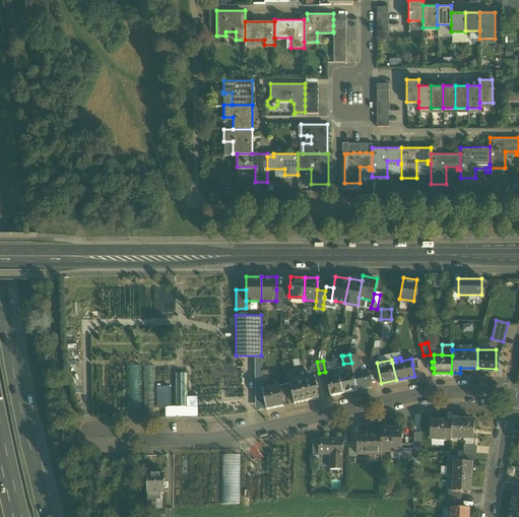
[(317,362),(311,363),(313,374),(319,373),(317,362)]
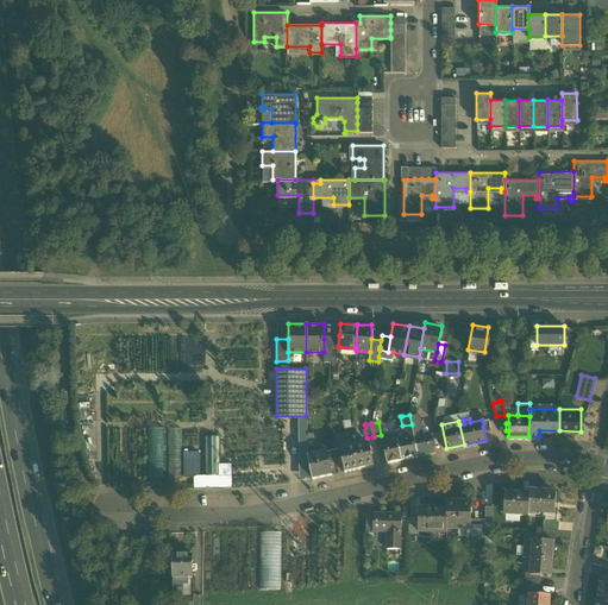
[(412,424),(402,426),(402,429),(407,435),(413,434),(412,426),(412,424)]
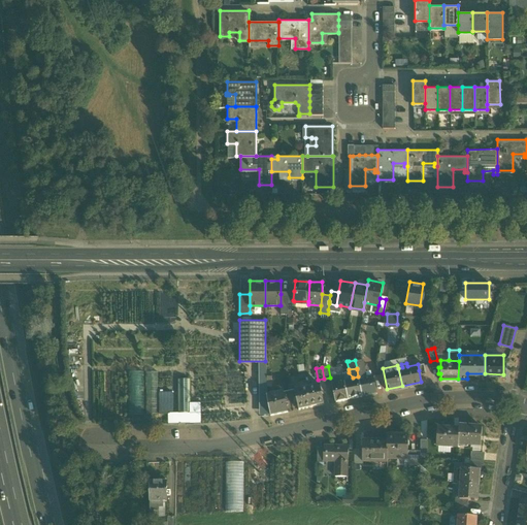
[(157,370),(144,370),(144,413),(157,413),(157,370)]
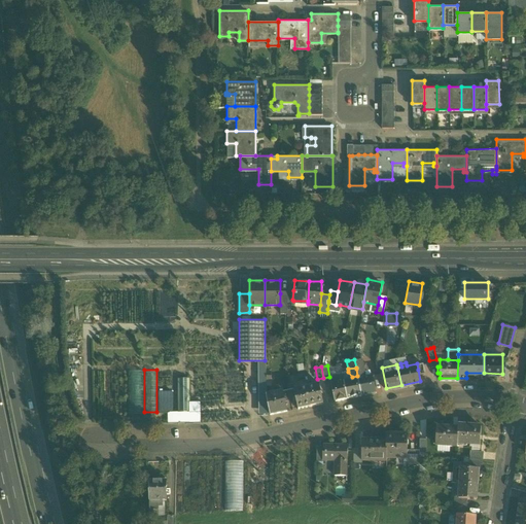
[(361,376),(357,376),(360,393),(375,390),(372,374),(361,376)]
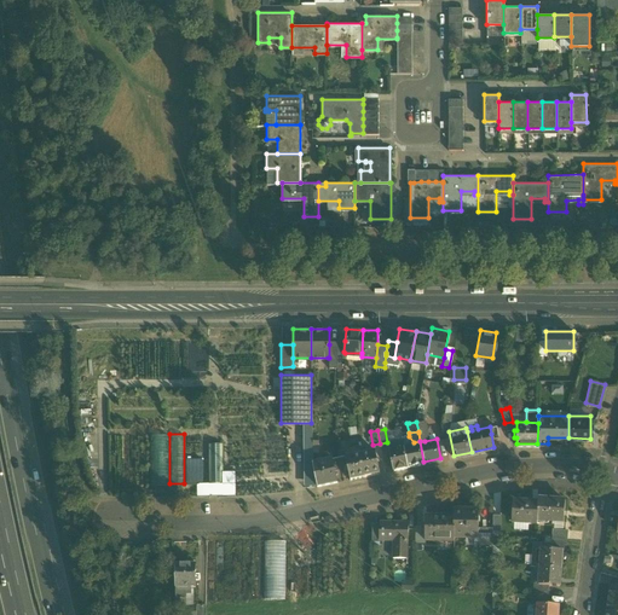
[(414,442),(403,445),(406,465),(423,462),(420,441),(414,442)]
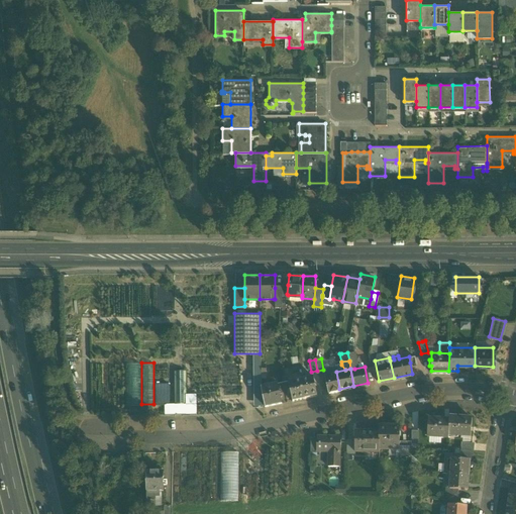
[(174,370),(174,402),(185,402),(184,370),(174,370)]
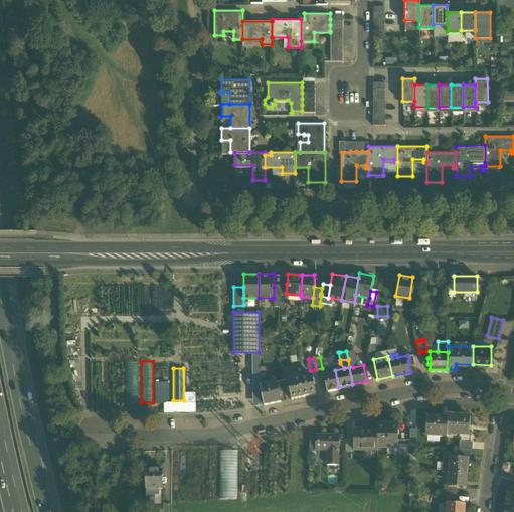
[(335,370),(323,373),(327,389),(338,387),(335,370)]
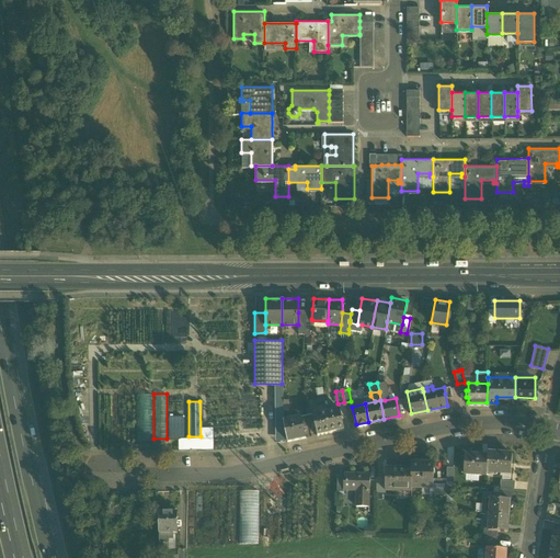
[(339,407),(326,409),(330,430),(343,428),(339,407)]
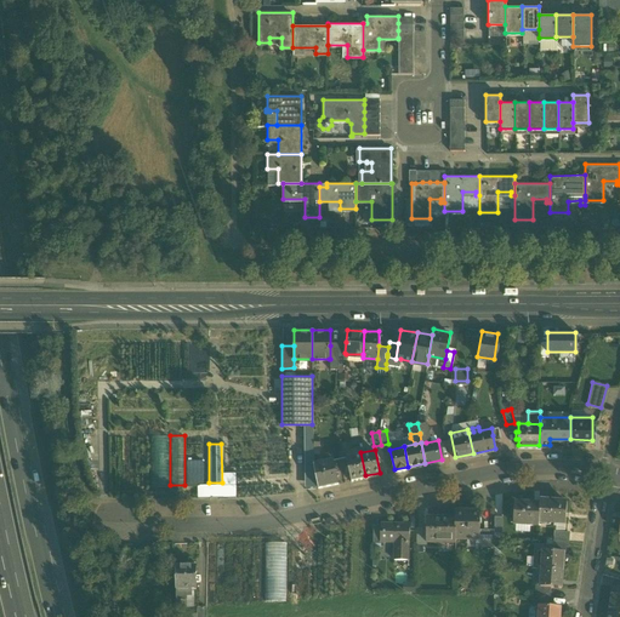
[(360,452),(346,455),(351,479),(365,475),(360,452)]
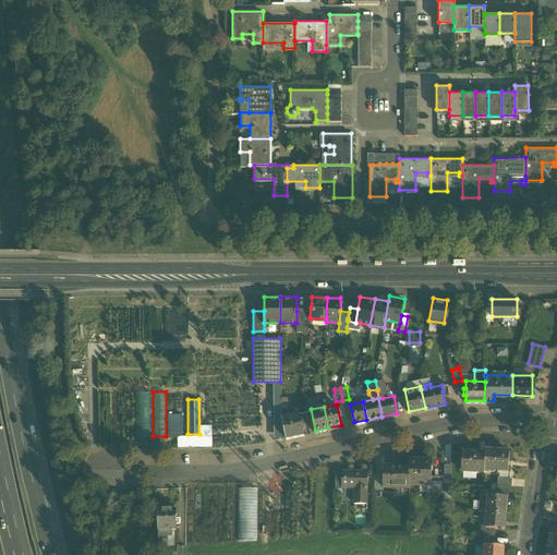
[(299,411),(288,414),(289,415),(281,418),(286,437),(303,433),(299,411)]
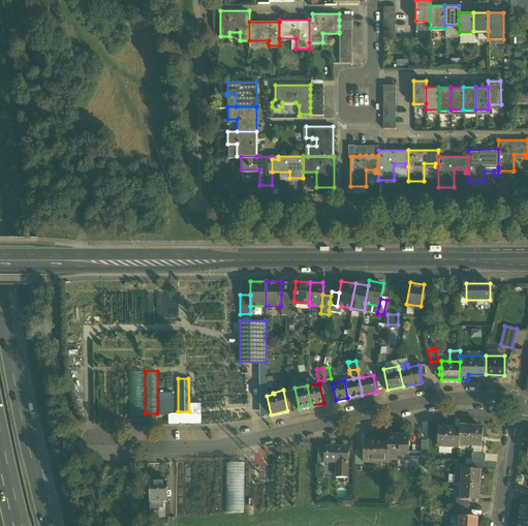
[(172,392),(159,392),(159,412),(172,412),(172,392)]
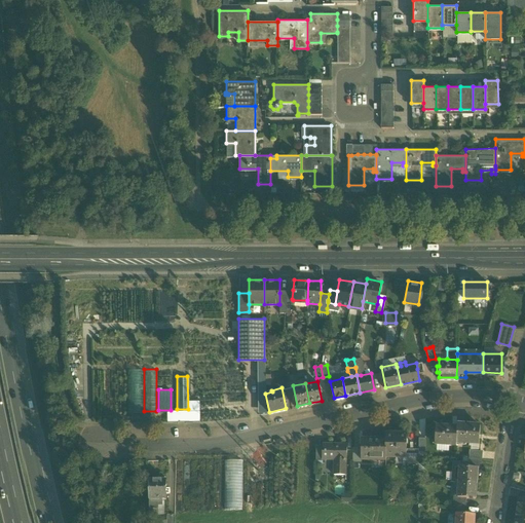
[(479,424),(457,422),(457,424),(455,441),(478,442),(479,424)]
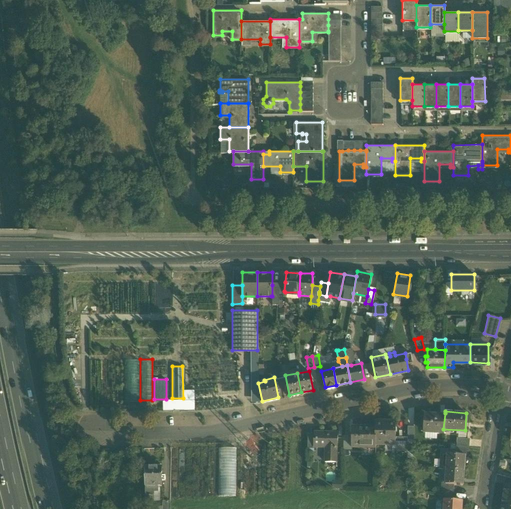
[(445,413),(423,412),(422,430),(443,431),(443,429),(445,413)]
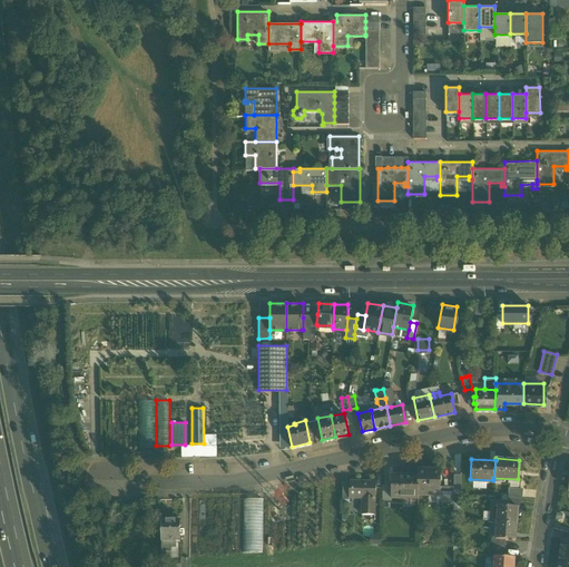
[(439,468),(418,468),(417,475),(417,489),(428,490),(428,492),(438,492),(439,492),(439,486),(439,468)]
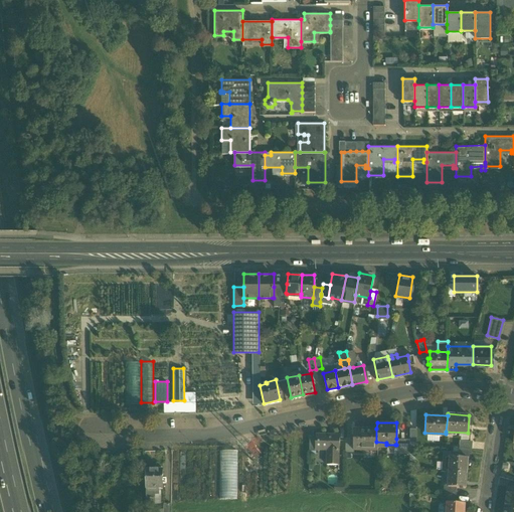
[(376,429),(352,428),(352,438),(352,448),(376,448),(376,442),(376,429)]
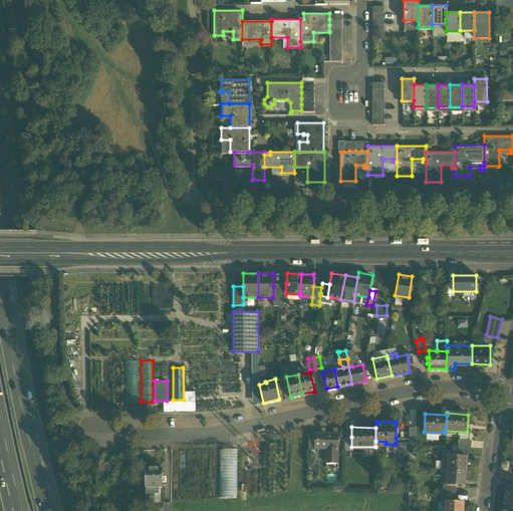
[(337,433),(313,432),(313,436),(313,446),(314,446),(326,446),(326,461),(337,461),(337,433)]
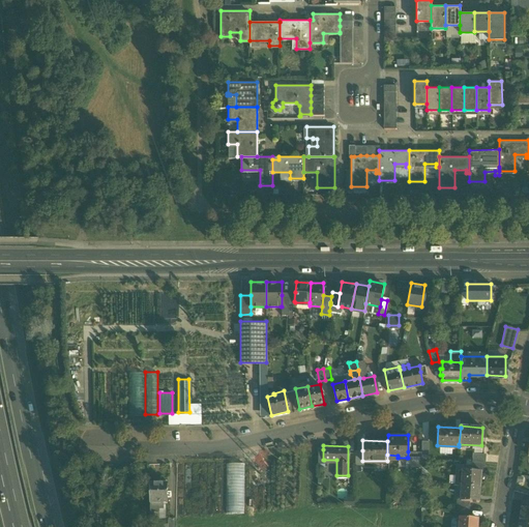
[(420,451),(408,451),(408,458),(407,458),(407,464),(420,465),(420,452),(420,451)]
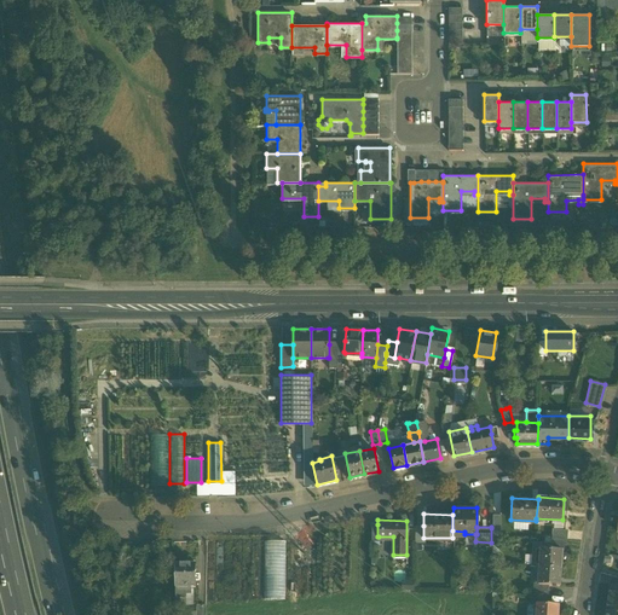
[(264,538),(263,596),(284,596),(286,538),(264,538)]
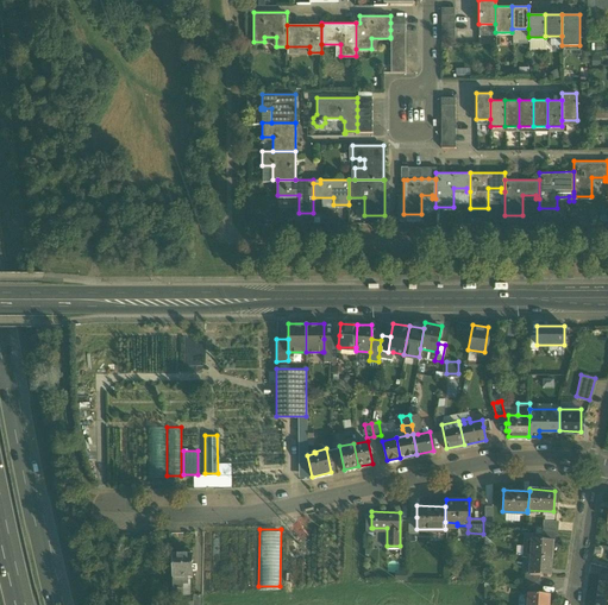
[(552,536),(541,535),(541,539),(531,537),(530,555),(551,558),(552,536)]
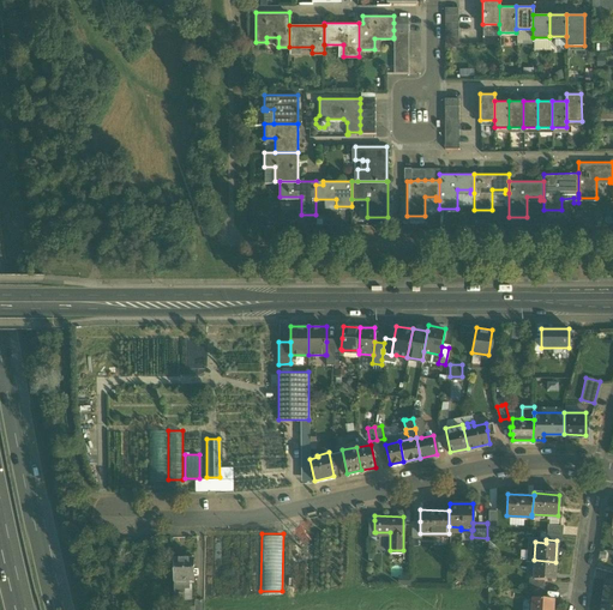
[(184,555),(184,559),(174,559),(174,581),(184,581),(193,581),(193,574),(198,574),(198,568),(193,568),(193,559),(192,559),(192,555),(184,555)]
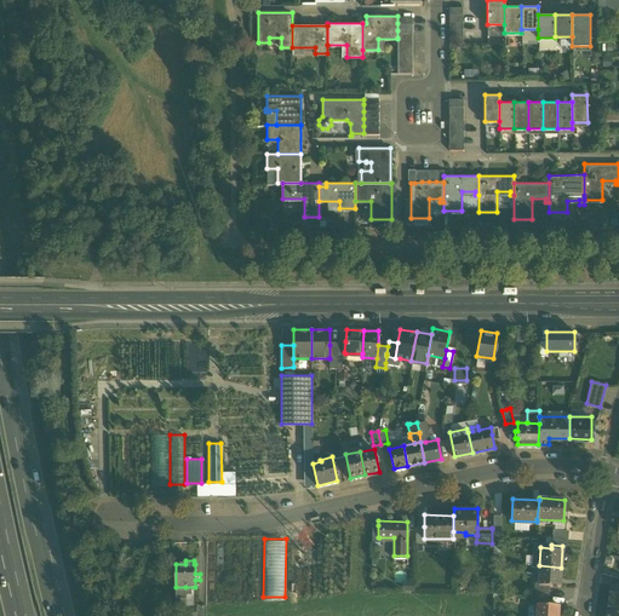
[(561,568),(539,565),(538,582),(538,583),(549,585),(560,586),(561,568)]
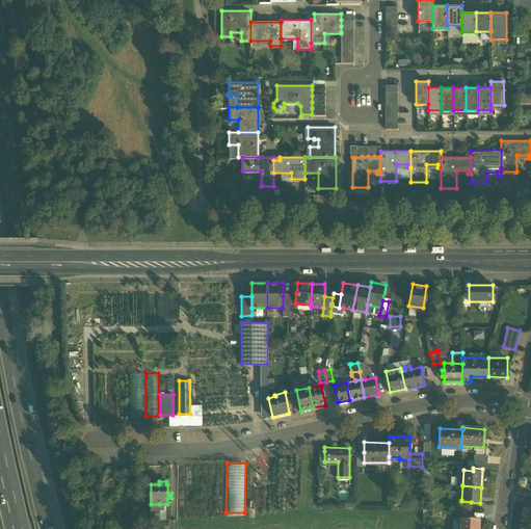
[(471,502),(461,501),(461,500),(458,500),(457,509),(470,510),(471,502)]
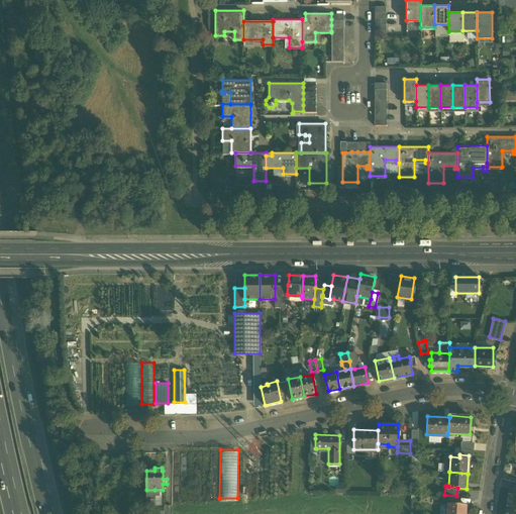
[(515,488),(509,488),(506,509),(515,510),(515,488)]
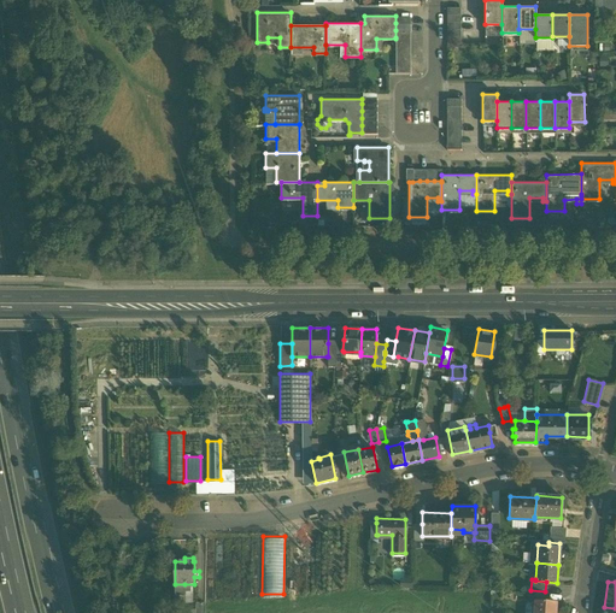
[(185,584),(175,584),(175,595),(185,595),(185,584)]
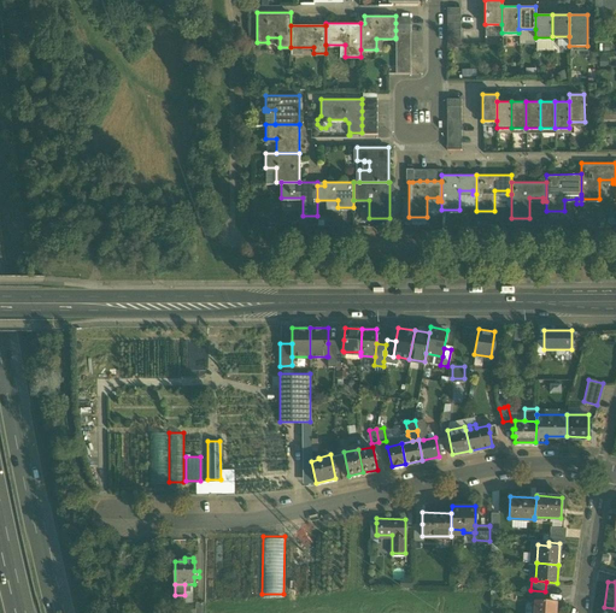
[(545,591),(531,590),(531,600),(535,601),(535,600),(545,600),(545,591)]
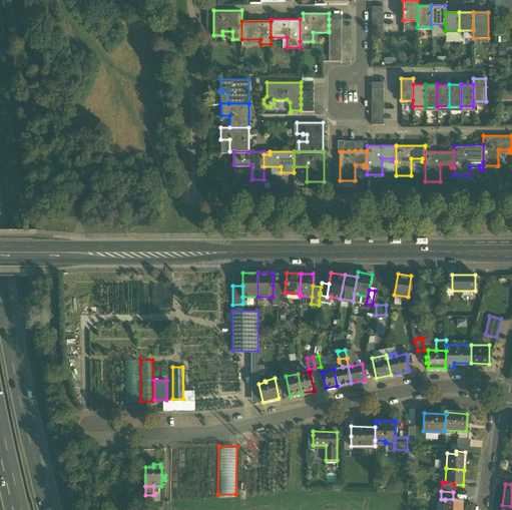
[(153,495),(145,495),(145,503),(153,503),(153,495)]
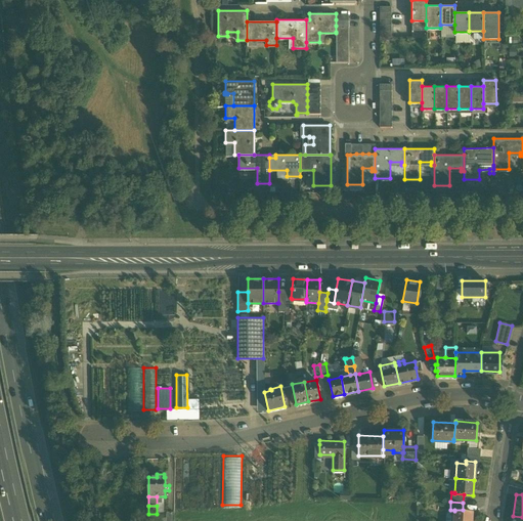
[(463,510),(454,510),(454,511),(452,520),(470,520),(471,511),(463,510)]
